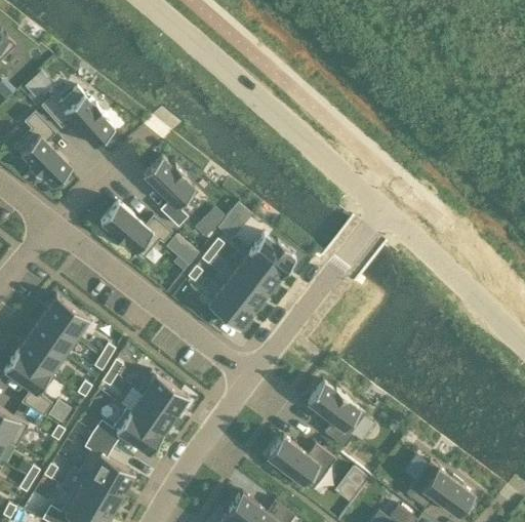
[(0,59),(14,46),(5,37),(6,36),(5,35),(4,36),(3,34),(1,33),(0,31),(1,31),(0,30),(0,59)]
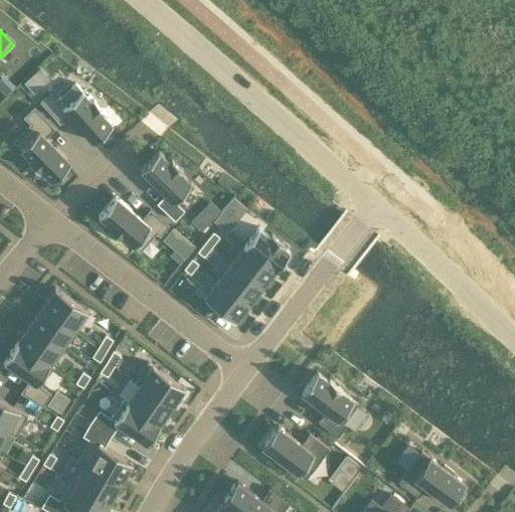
[(33,96),(49,80),(39,70),(23,84),(33,96)]
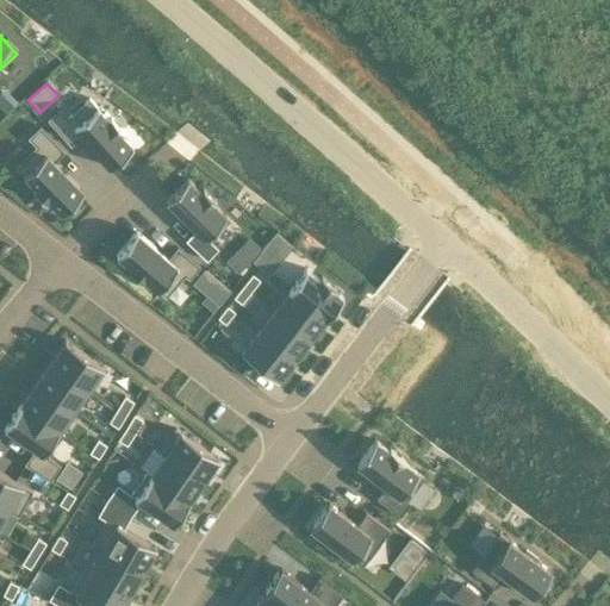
[(123,133),(110,120),(107,123),(88,101),(67,120),(60,112),(47,123),(70,149),(81,139),(109,170),(132,150),(119,136),(123,133)]
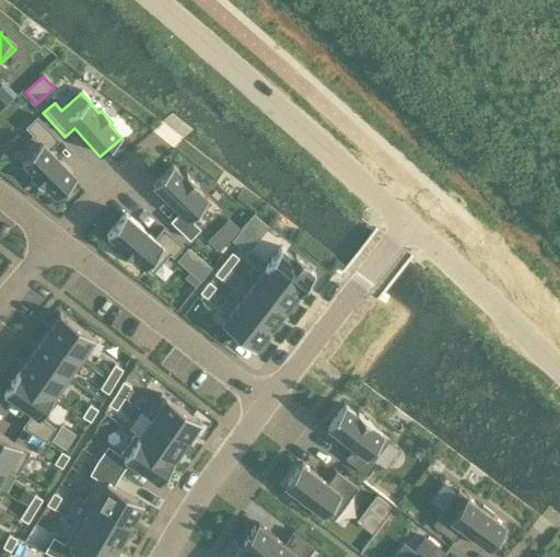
[(30,177),(42,189),(44,187),(56,199),(76,180),(49,152),(59,142),(36,119),(25,130),(32,137),(13,157),(32,175),(30,177)]
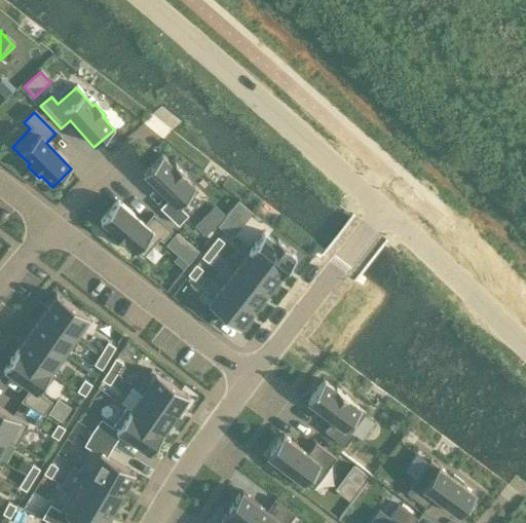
[(160,156),(143,176),(168,199),(159,210),(178,228),(187,218),(181,211),(198,192),(184,179),(186,177),(175,165),(173,167),(160,156)]
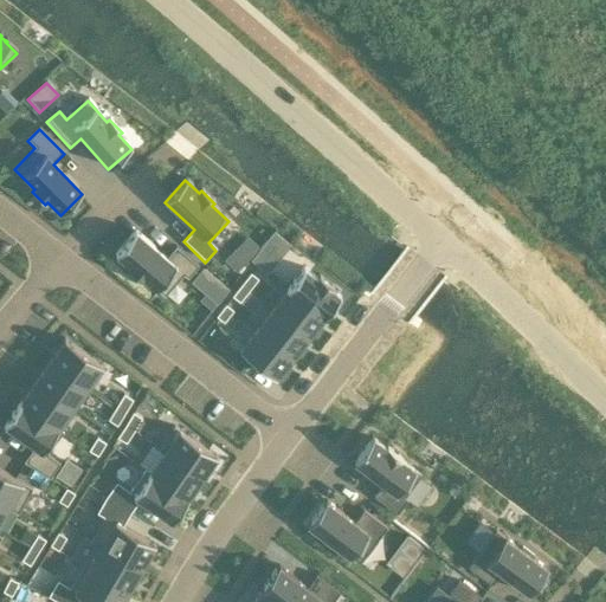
[(165,299),(184,277),(187,280),(198,267),(175,248),(165,260),(135,233),(115,257),(129,269),(127,271),(140,283),(142,280),(165,299)]
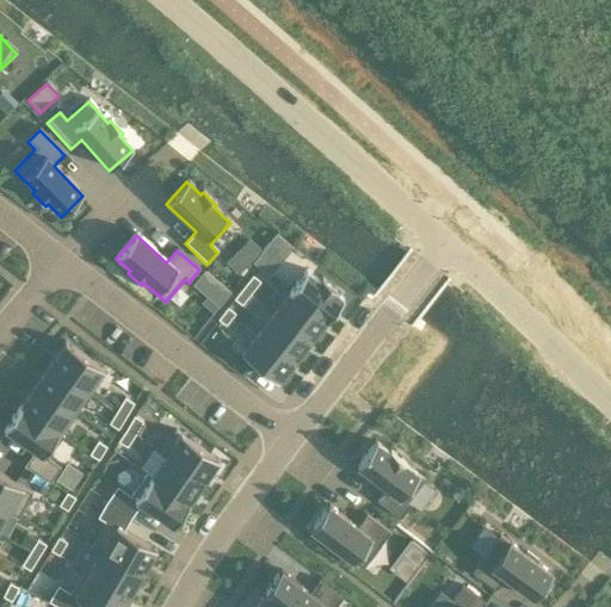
[(277,252),(269,245),(259,256),(267,264),(277,252)]
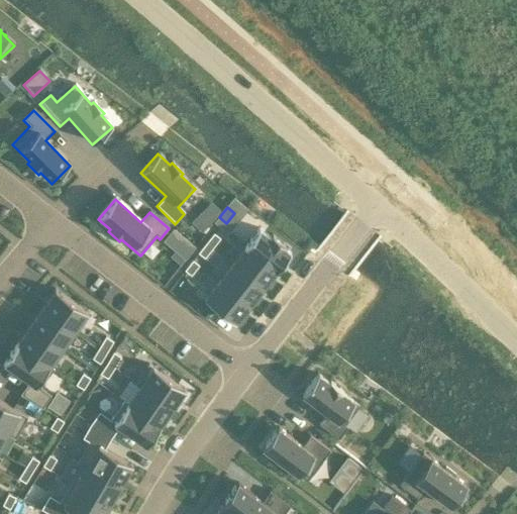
[(201,234),(211,224),(201,214),(191,224),(201,234)]
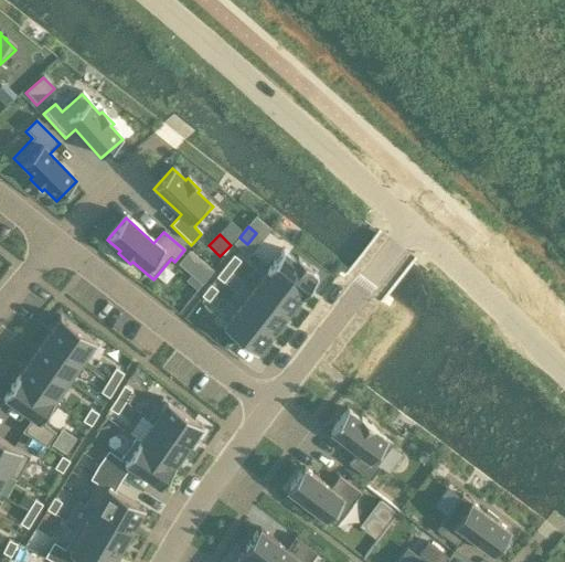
[(283,252),(267,272),(301,298),(317,279),(309,273),(311,269),(297,260),(295,262),(283,252)]
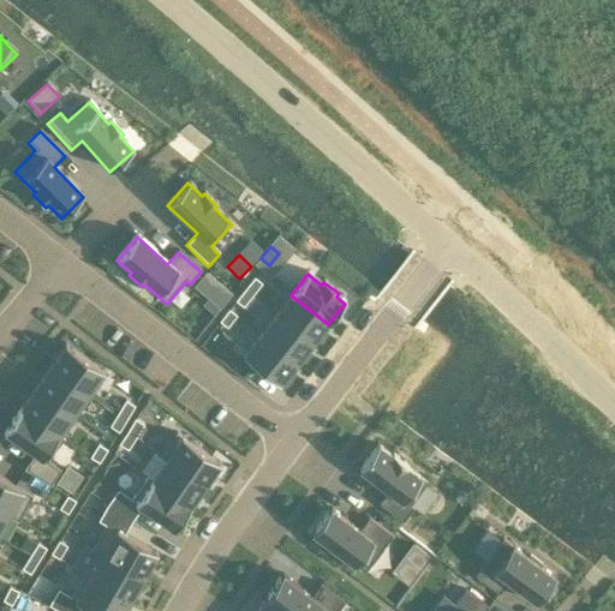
[(207,275),(193,289),(219,311),(232,297),(207,275)]
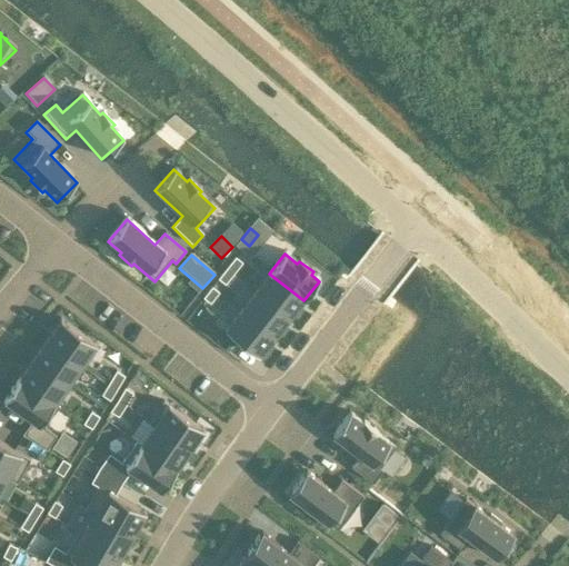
[(235,259),(226,270),(233,276),(242,265),(235,259)]
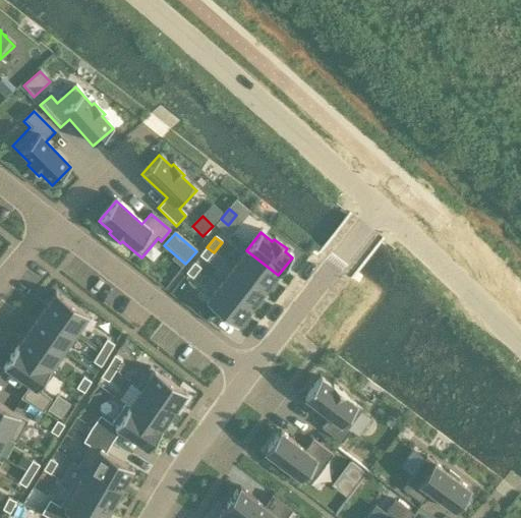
[(214,252),(207,247),(199,257),(207,263),(214,252)]
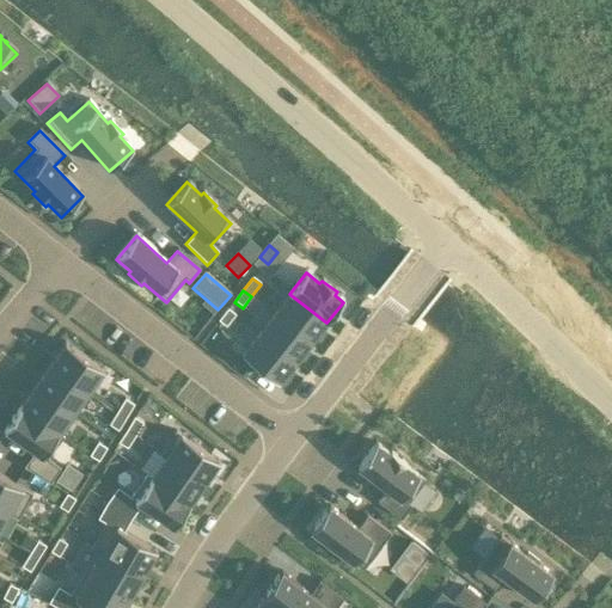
[(326,323),(289,294),(288,294),(289,295),(274,314),(311,343),(325,324),(326,324),(326,323)]
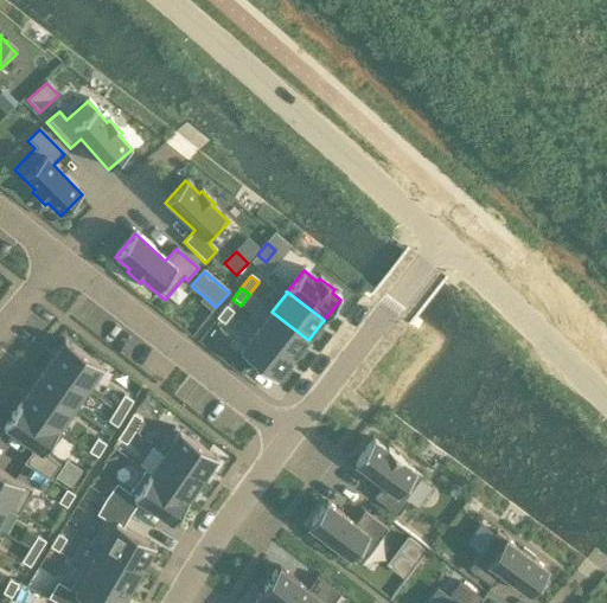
[(234,314),(225,308),(216,320),(224,326),(234,314)]
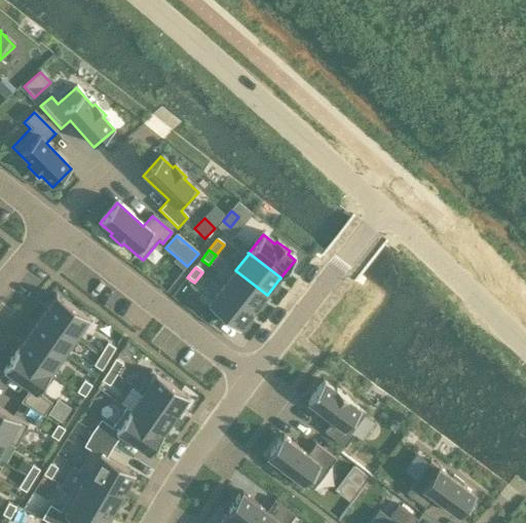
[(235,270),(221,288),(254,312),(267,295),(235,270)]
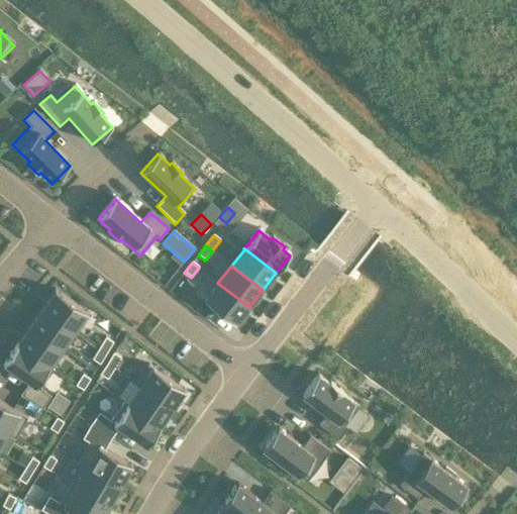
[(249,307),(217,283),(203,301),(235,325),(249,307)]
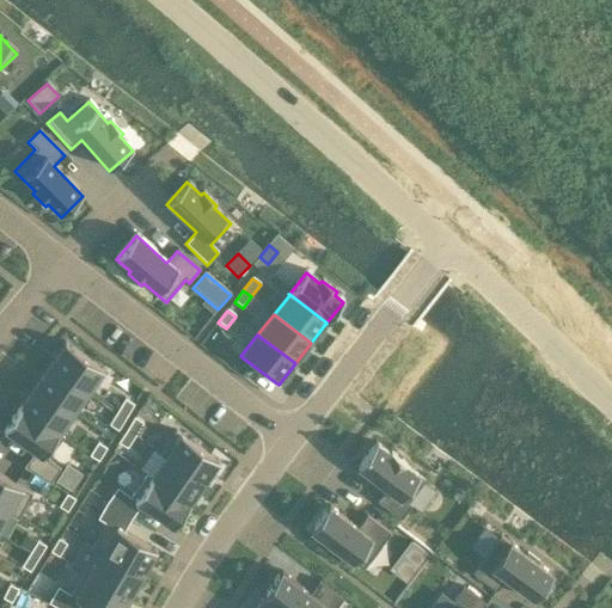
[(49,367),(87,393),(103,372),(65,344),(49,367)]
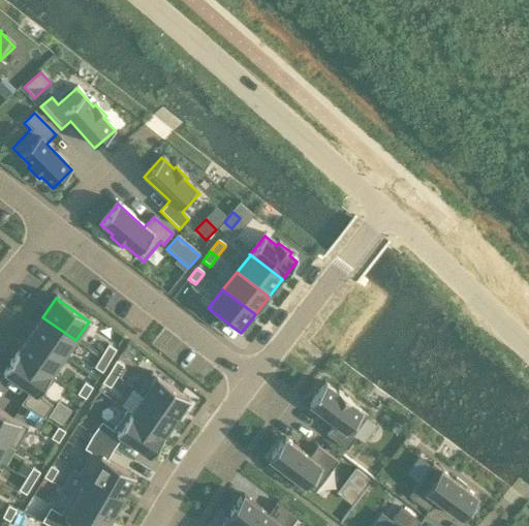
[(42,317),(30,335),(63,359),(75,340),(42,317)]
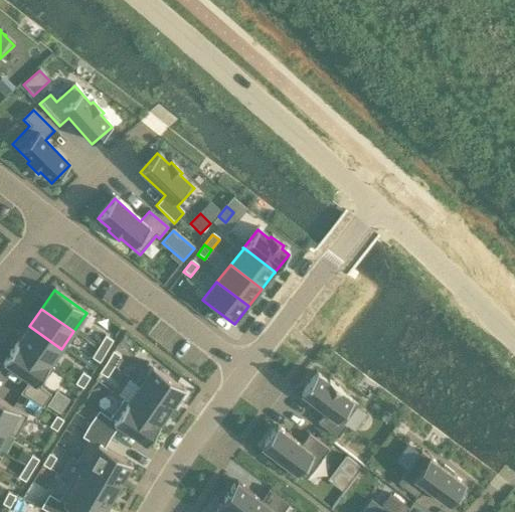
[(61,349),(29,326),(17,343),(16,343),(16,344),(48,367),(61,349)]
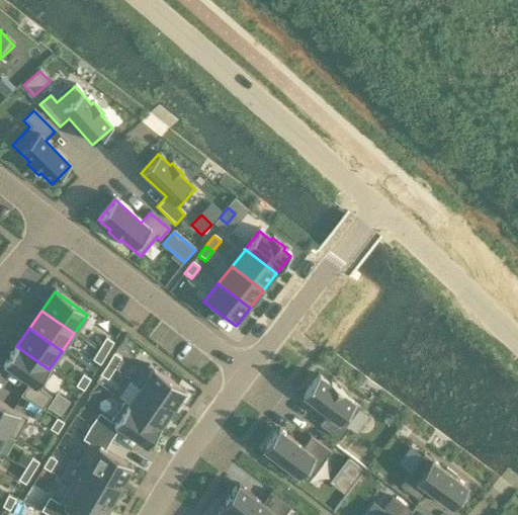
[(98,350),(106,355),(112,344),(105,340),(98,350)]
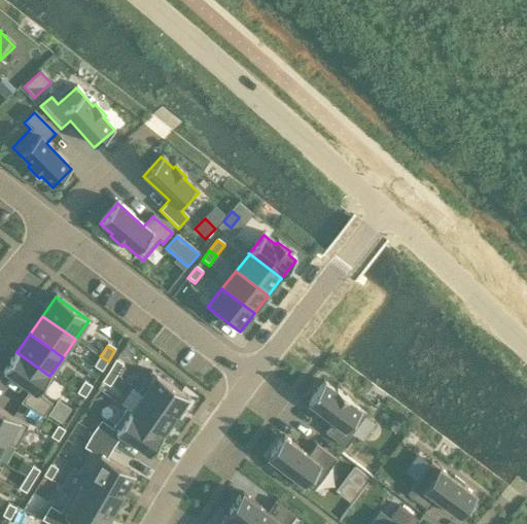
[(49,376),(16,352),(2,372),(30,391),(21,404),(41,419),(50,406),(40,398),(54,379),(49,376)]
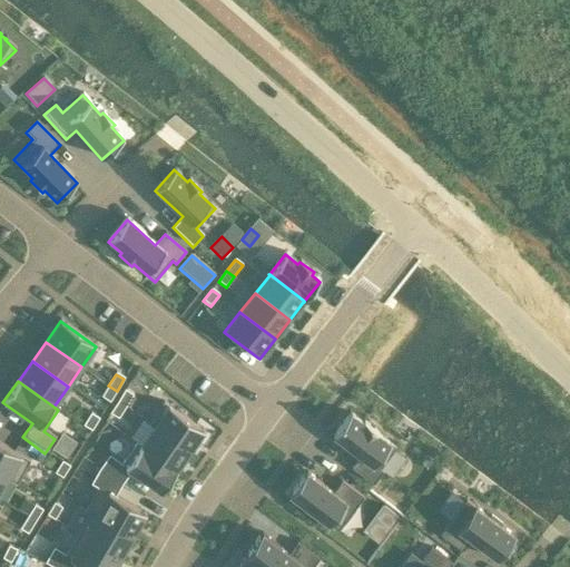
[(109,403),(117,391),(108,385),(101,398),(109,403)]
